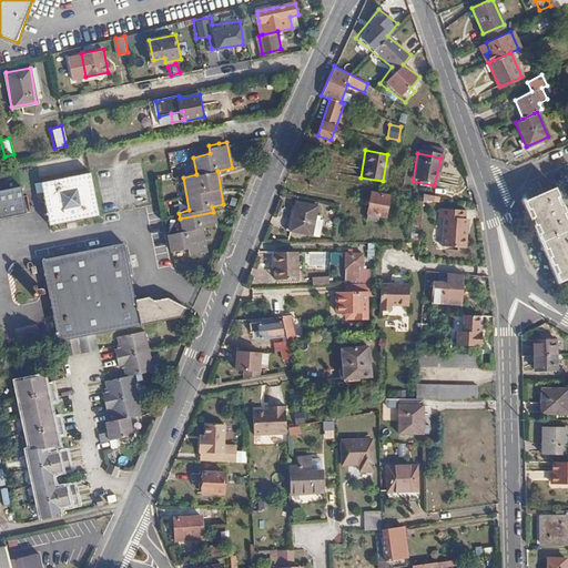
[(94,172),(47,182),(54,224),(103,215),(94,172)]
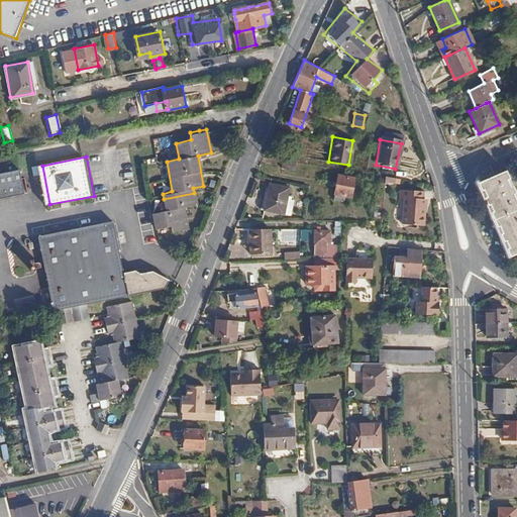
[(308,165),(293,162),(292,170),(306,173),(308,165)]
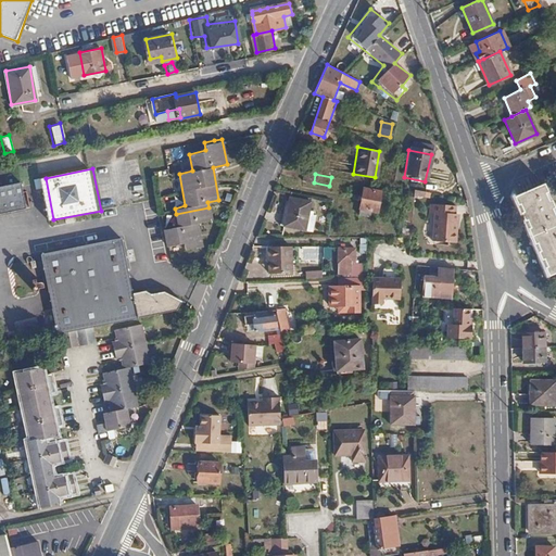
[(0,186),(0,214),(28,207),(24,181),(0,186)]
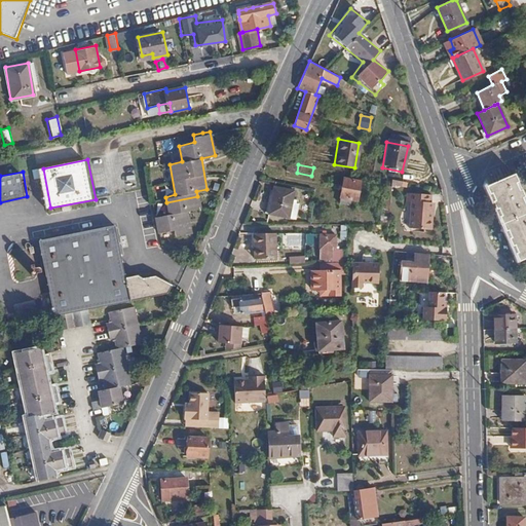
[(525,256),(525,207),(512,175),(485,186),(518,260),(525,256)]
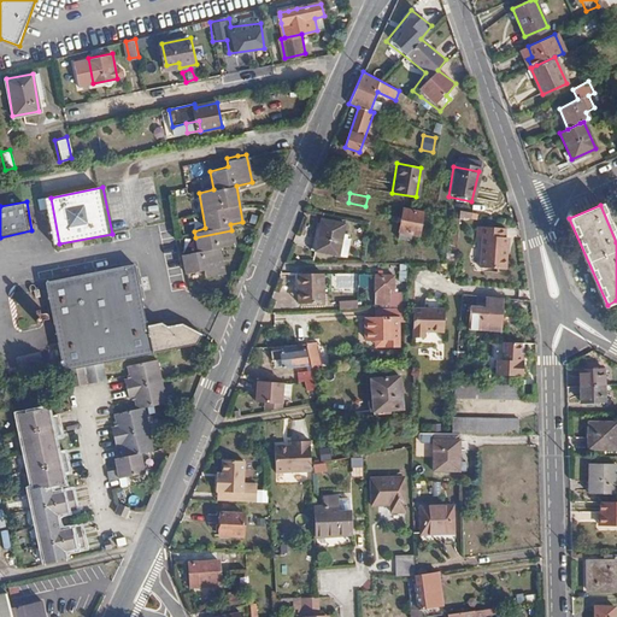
[(423,213),(404,209),(398,240),(410,242),(411,235),(418,236),(423,213)]
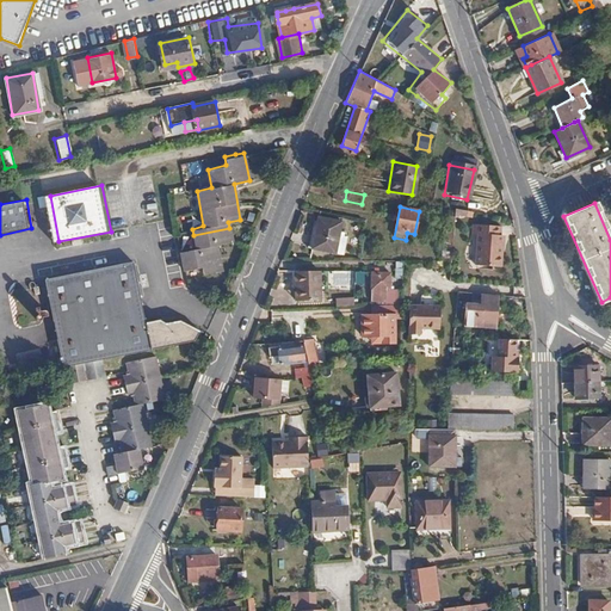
[(346,254),(352,224),(329,220),(322,251),(346,254)]
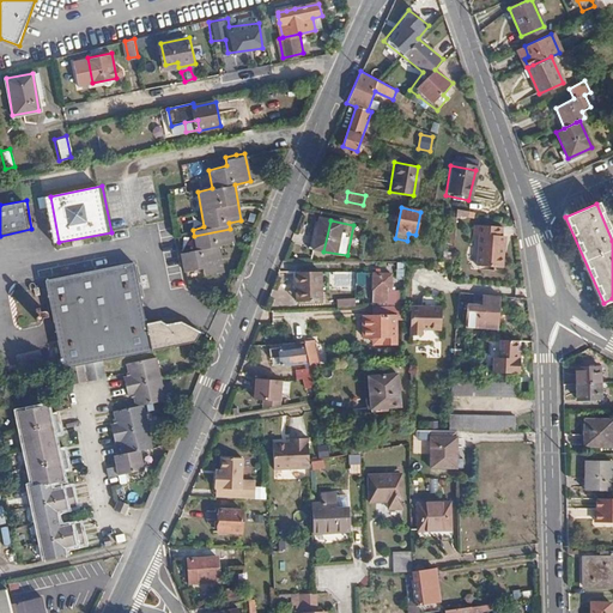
[(503,268),(504,252),(501,252),(502,237),(499,237),(501,228),(473,226),(472,236),(478,236),(475,266),(503,268)]
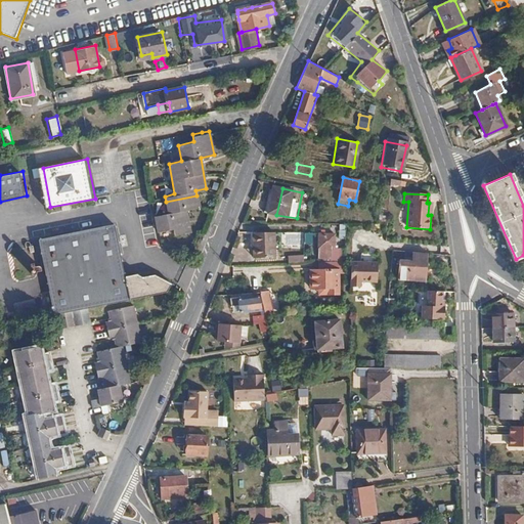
[(199,206),(197,195),(166,202),(168,212),(160,214),(163,229),(172,228),(174,234),(189,231),(185,209),(199,206)]
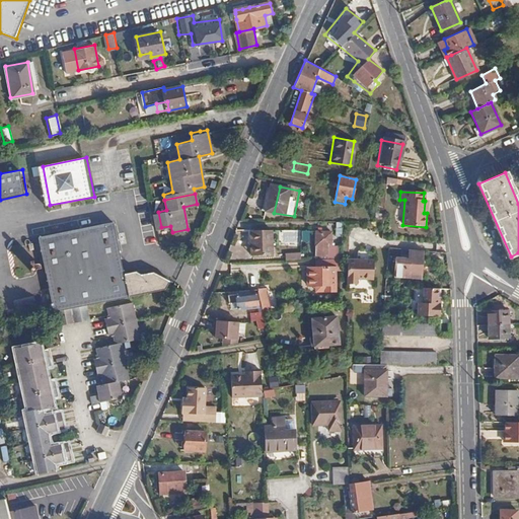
[(342,219),(343,206),(335,205),(332,218),(342,219)]
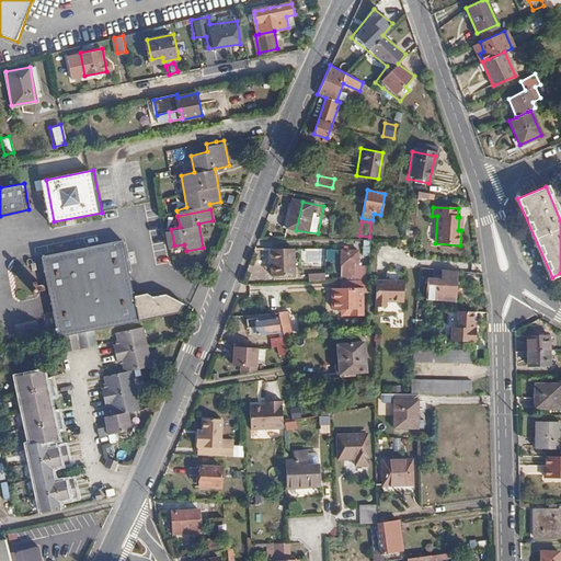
[(168,247),(174,245),(171,229),(165,230),(168,247)]
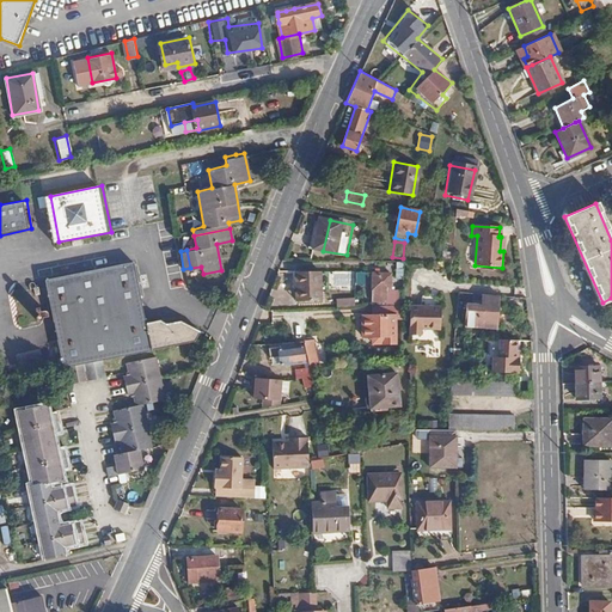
[(151,322),(138,262),(49,280),(67,368),(199,342),(204,330),(184,320),(171,323),(165,319),(151,322)]
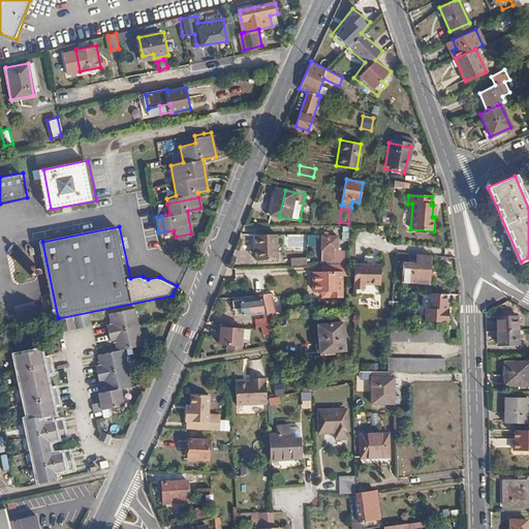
[(260,235),(260,261),(278,261),(279,235),(260,235)]
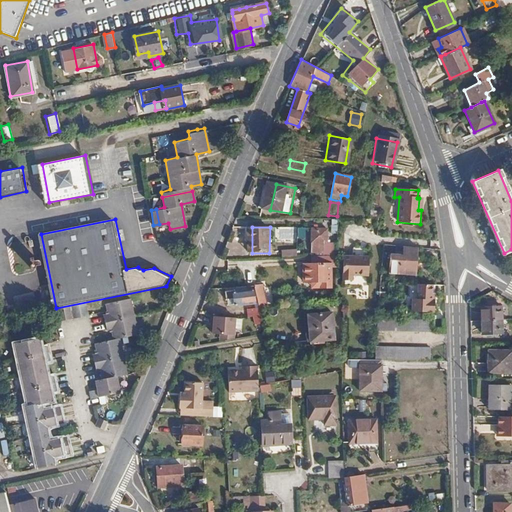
[(326,243),(326,229),(311,229),(311,252),(322,252),(322,243),(326,243)]
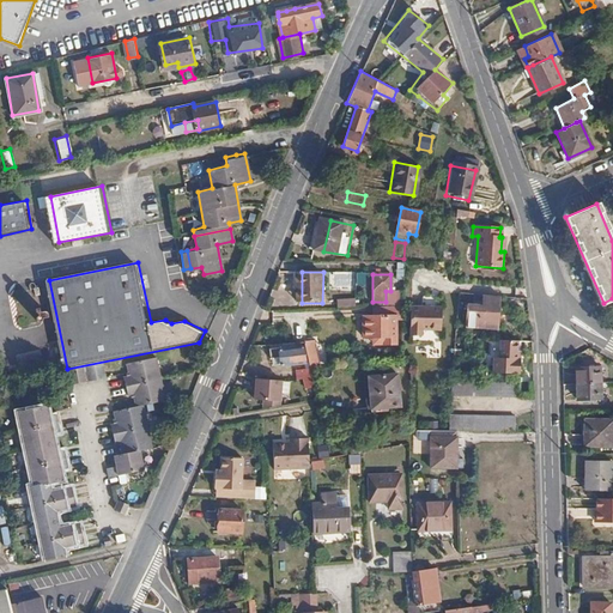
[(402,305),(402,293),(388,293),(387,305),(402,305)]
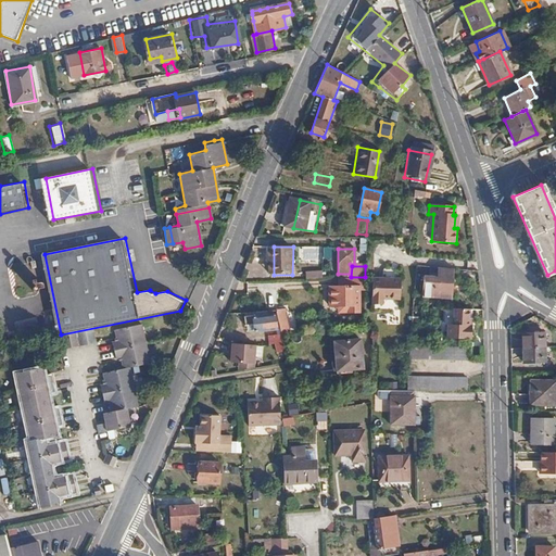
[(438,299),(439,277),(422,276),(421,297),(438,299)]
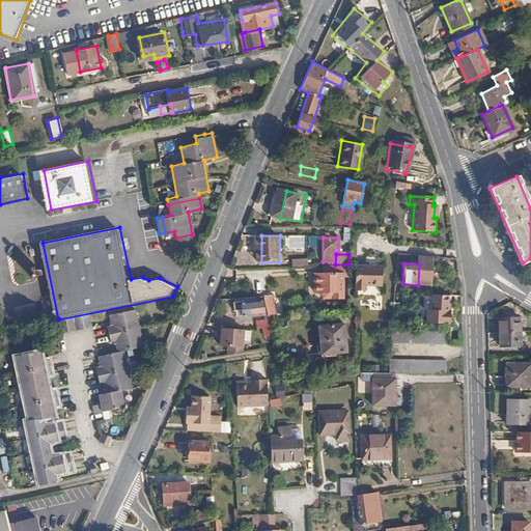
[(345,266),(324,267),(324,275),(314,275),(314,294),(333,294),(333,299),(342,299),(343,269),(345,269),(345,266)]
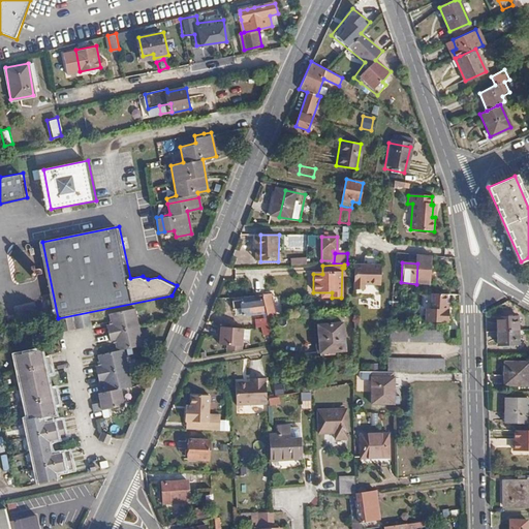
[(379,286),(380,267),(354,266),(353,290),(366,290),(366,286),(379,286)]
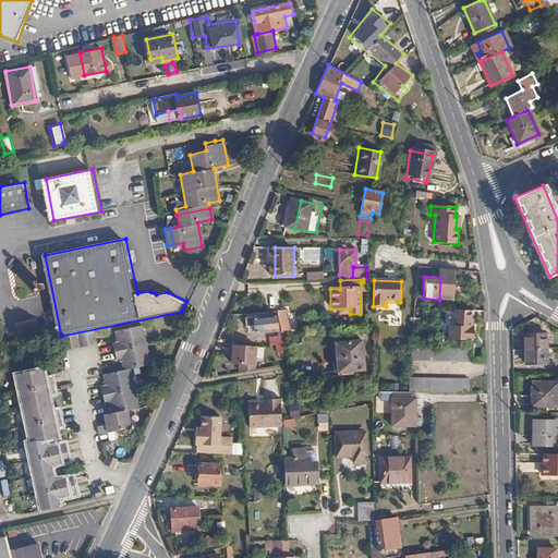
[(284,310),(276,310),(282,334),(290,332),(284,310)]
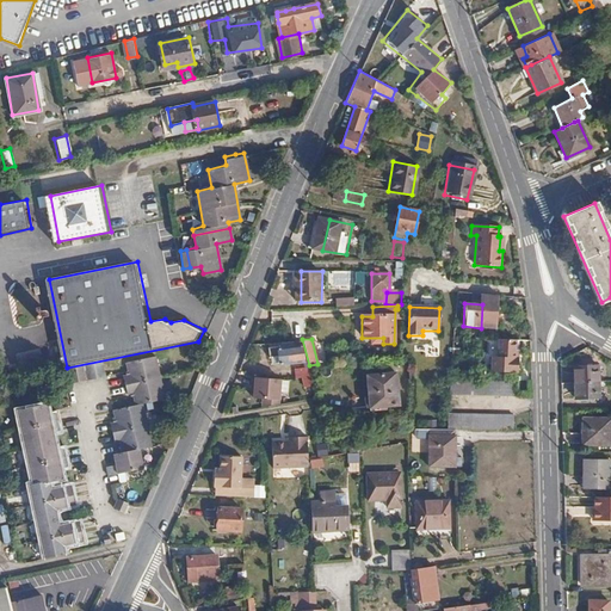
[(488,352),(487,370),(516,371),(516,340),(483,339),(483,352),(488,352)]
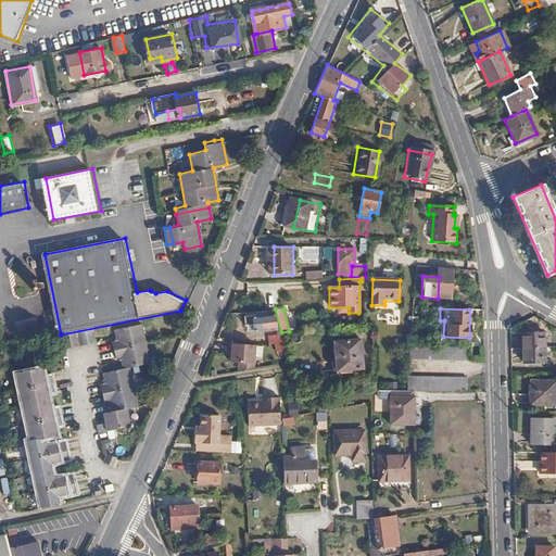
[(266,310),(252,310),(252,314),(243,314),(243,323),(252,323),(252,329),(275,328),(274,312),(266,312),(266,310)]
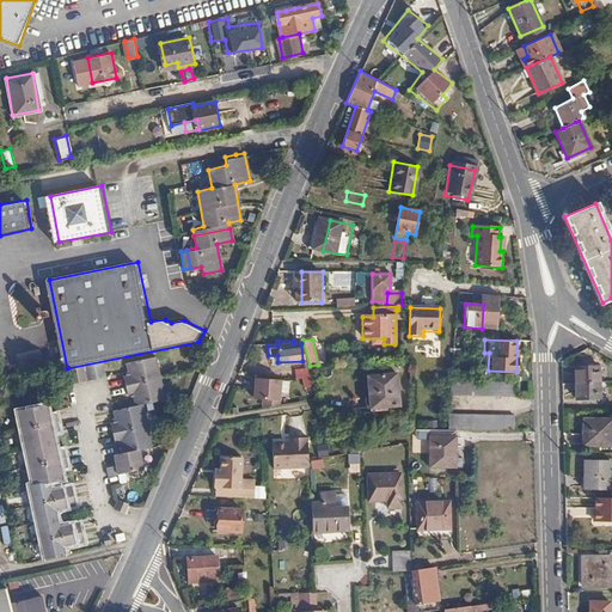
[(166,398),(158,355),(129,360),(132,372),(127,373),(129,391),(135,390),(138,403),(117,407),(118,418),(115,418),(118,438),(123,438),(124,450),(117,451),(118,461),(109,464),(111,472),(146,465),(142,446),(155,444),(147,402),(166,398)]
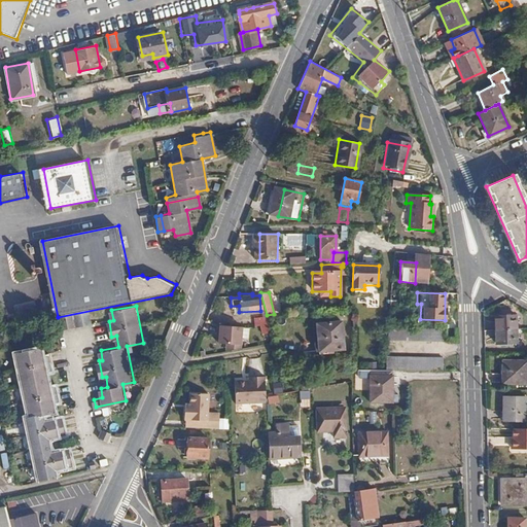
[(265,337),(272,335),(268,317),(267,315),(260,316),(265,337)]
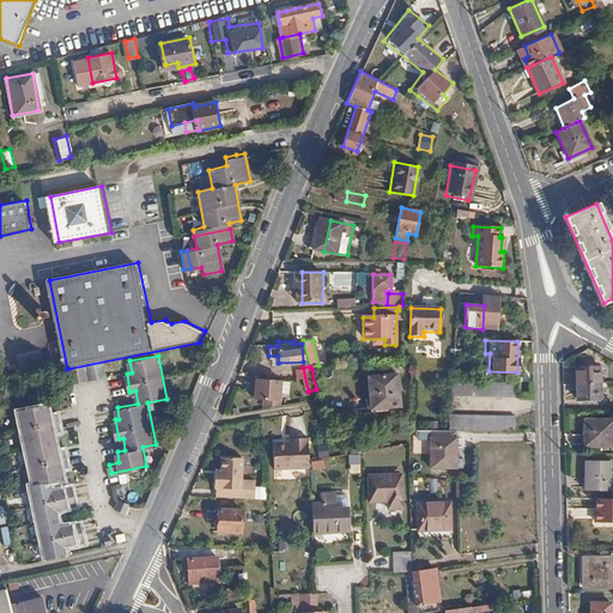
[(577,384),(601,384),(600,369),(576,370),(577,384)]
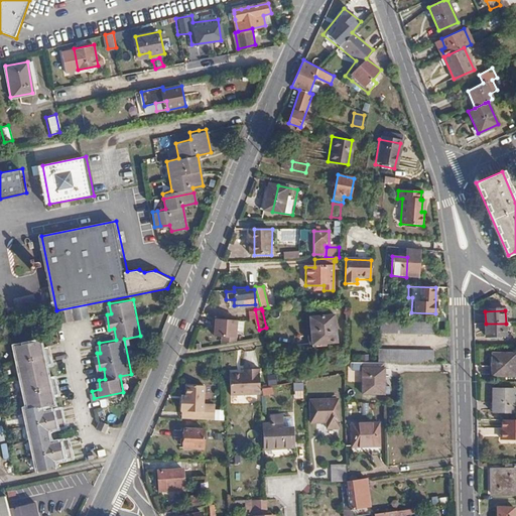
[(337,342),(336,331),(337,325),(336,325),(335,314),(310,316),(312,344),(337,342)]
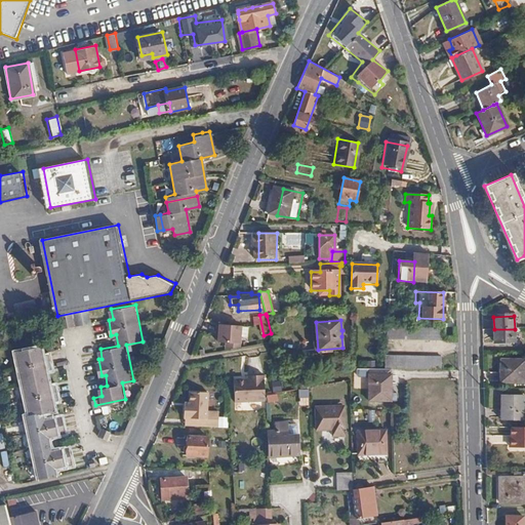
[(212,341),(241,342),(242,324),(213,323),(212,341)]
